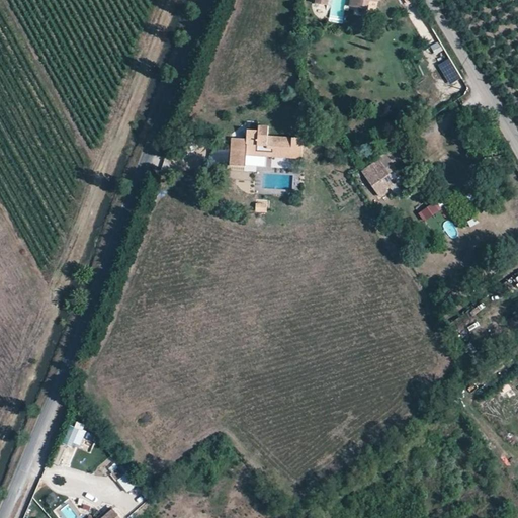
[(378,0),(356,0),(355,6),(369,9),(370,2),(378,3),(378,0)]
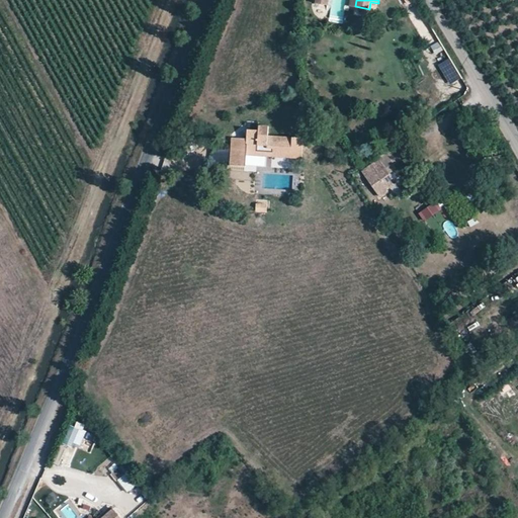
[(440,40),(431,46),(436,55),(445,50),(440,40)]
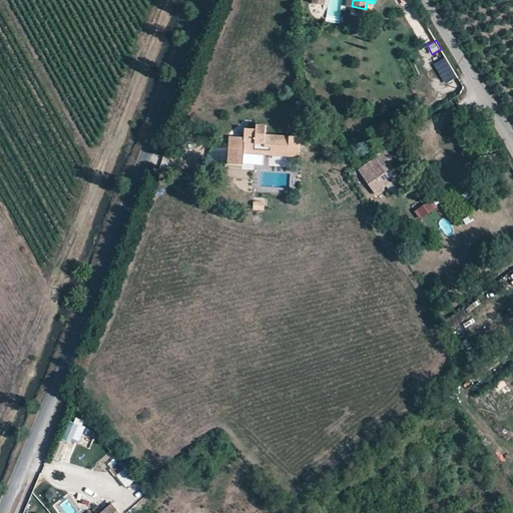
[(229,136),(227,164),(242,165),(243,153),(243,148),(290,151),(289,156),(299,157),(300,136),(265,134),(266,125),(255,124),(254,129),(243,128),(243,137),(229,136)]
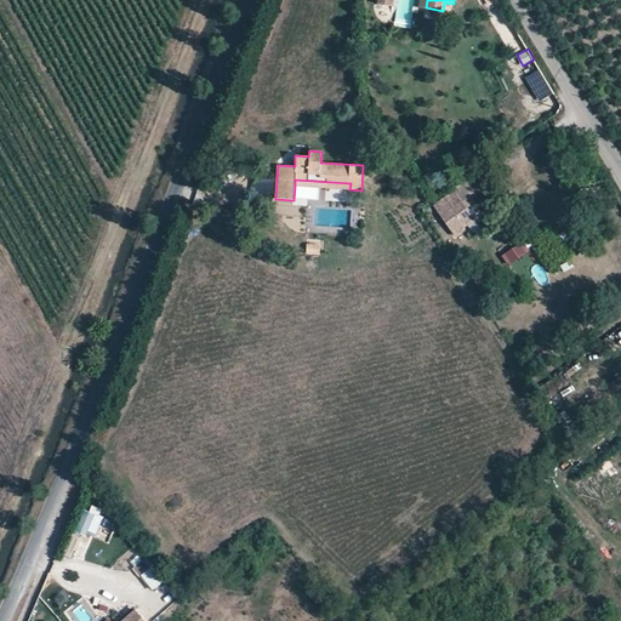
[(295,180),(295,186),(349,189),(351,183),(295,180)]
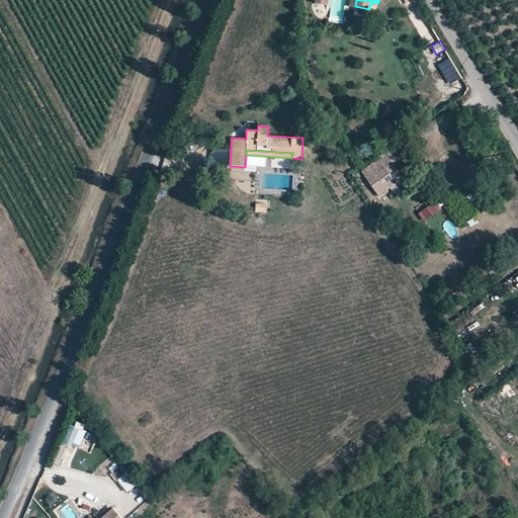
[(361,171),(379,197),(396,187),(382,168),(377,160),(361,171)]
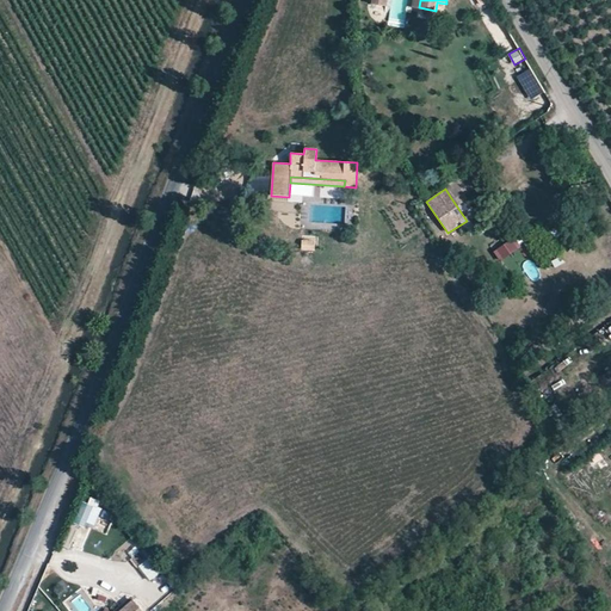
[(493,250),(500,260),(522,248),(514,238),(493,250)]
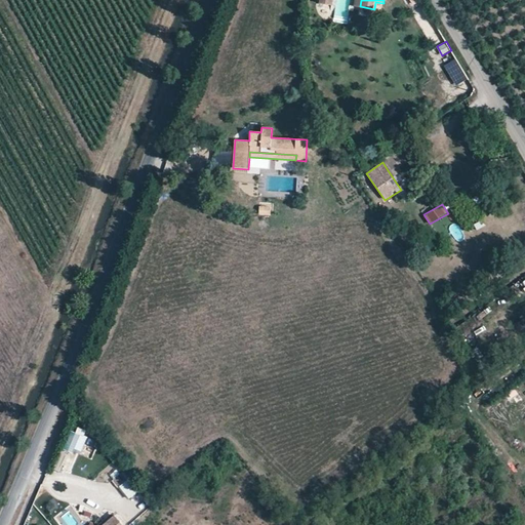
[(85,437),(71,431),(55,467),(69,473),(85,437)]
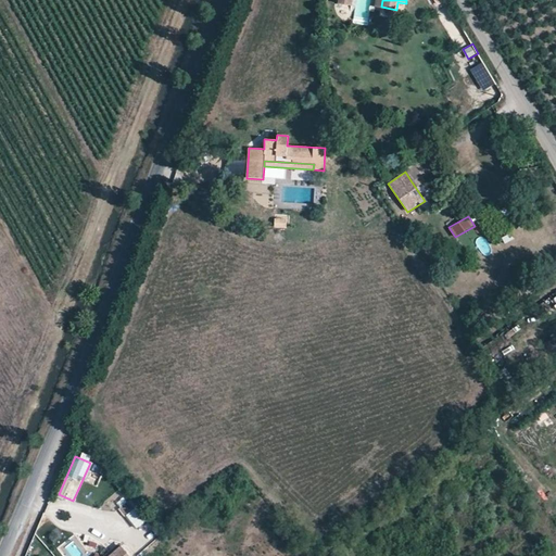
[(125,497),(116,501),(123,515),(130,512),(125,497)]
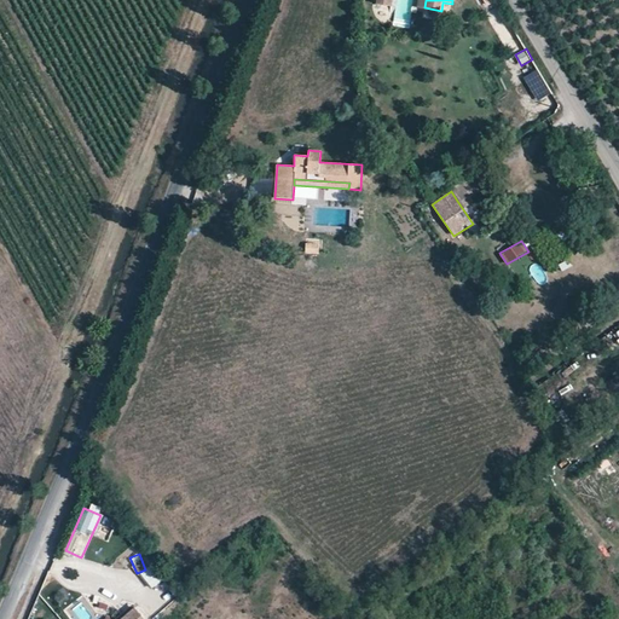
[(157,561),(140,571),(149,588),(166,579),(157,561)]
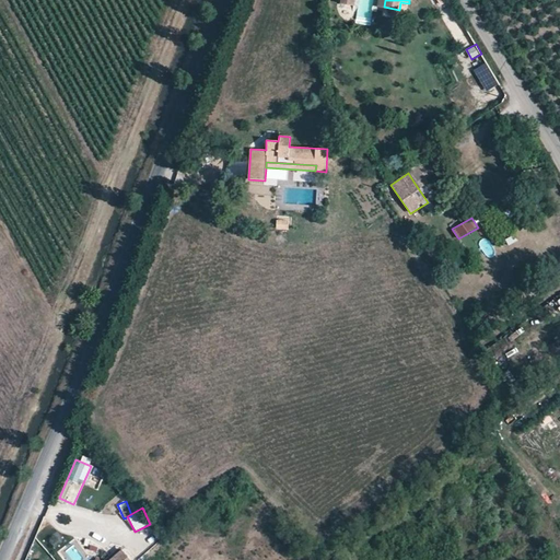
[(54,527),(44,534),(53,548),(63,541),(54,527)]
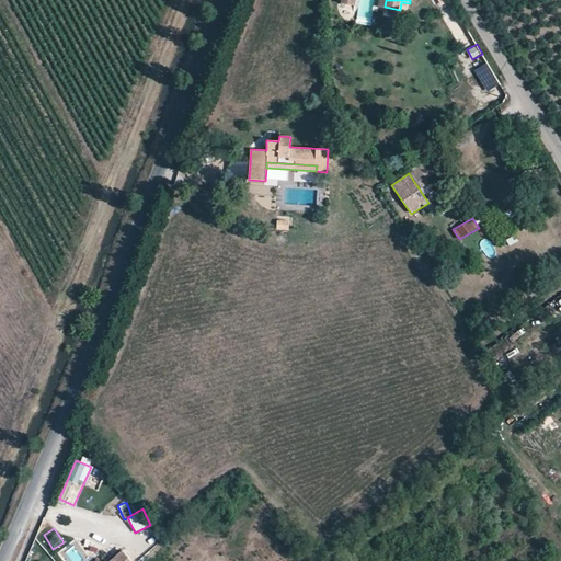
[(132,560),(123,551),(111,560),(132,560)]
